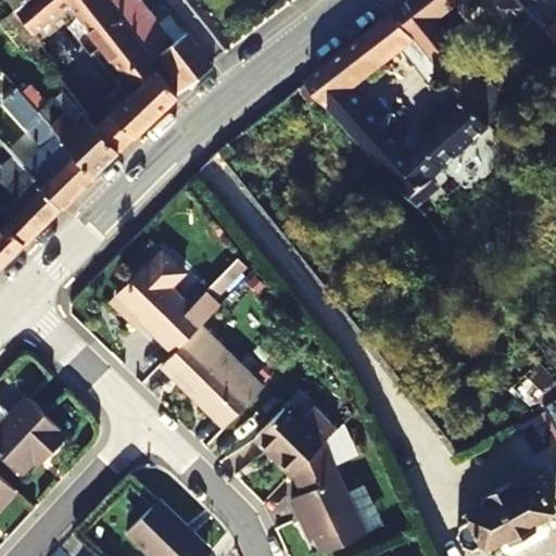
[(28,0),(8,0),(14,9),(15,10),(28,0)]
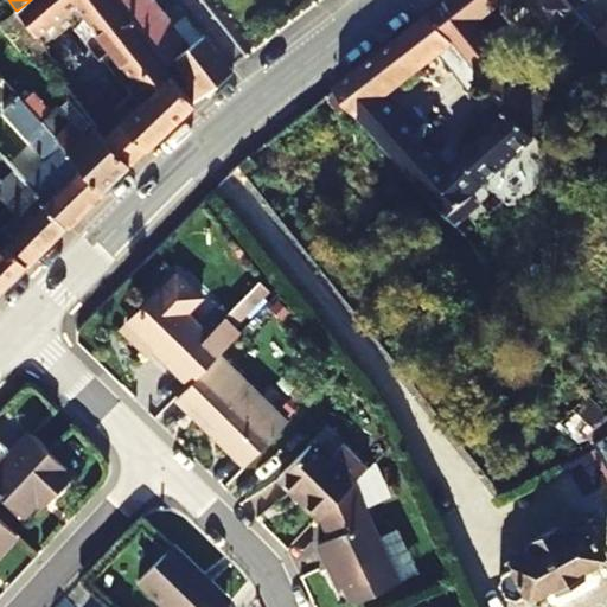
[(141,89),(126,103),(132,112),(122,121),(104,138),(132,165),(195,103),(135,26),(116,0),(31,0),(17,11),(38,38),(70,13),(82,30),(89,24),(141,89)]
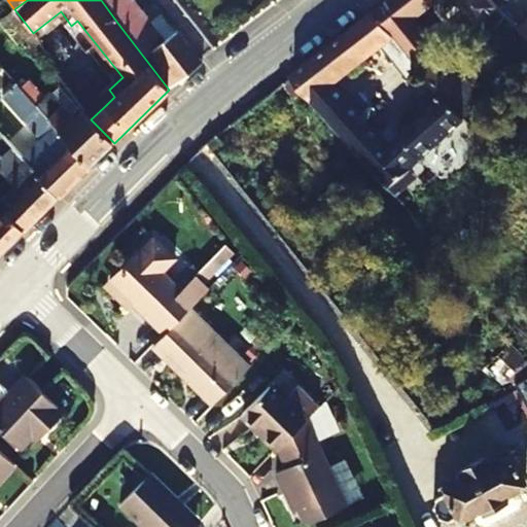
[(101,0),(117,23),(137,7),(131,0),(101,0)]
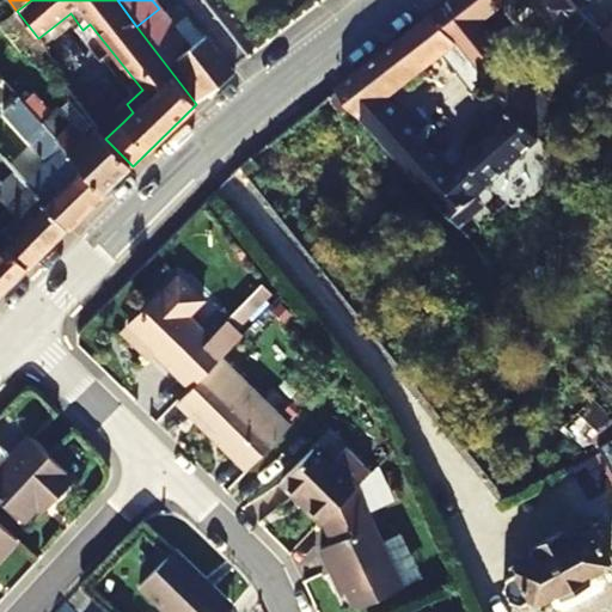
[(533,0),(558,29),(565,23),(582,8),(575,0),(454,0),(436,14),(488,75),(510,55),(484,23),(513,0),(533,0)]
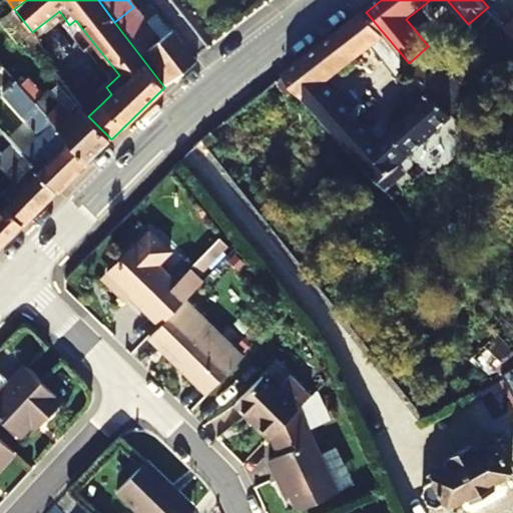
[(157,14),(146,23),(133,7),(114,22),(164,87),(197,61),(172,31),(170,32),(157,14)]
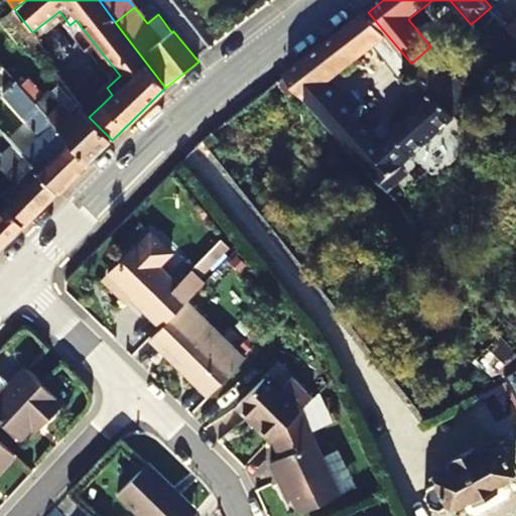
[(515,35),(491,7),(477,19),(504,50),(515,39),(515,35)]
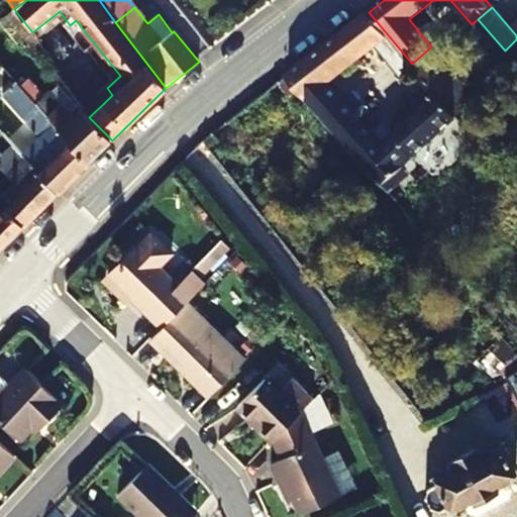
[(14,9),(13,8),(0,19),(0,22),(17,44),(32,32),(14,9)]
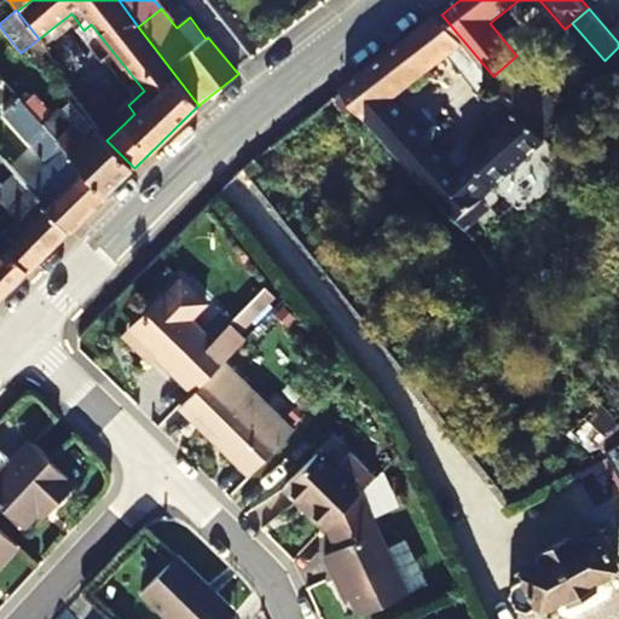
[(357,111),(458,221),(486,198),(550,139),(522,114),(507,93),(487,110),(497,121),(479,137),(475,133),(461,149),(473,161),(461,173),(393,99),(450,55),(479,88),(493,76),(441,15),(343,90),(357,111)]
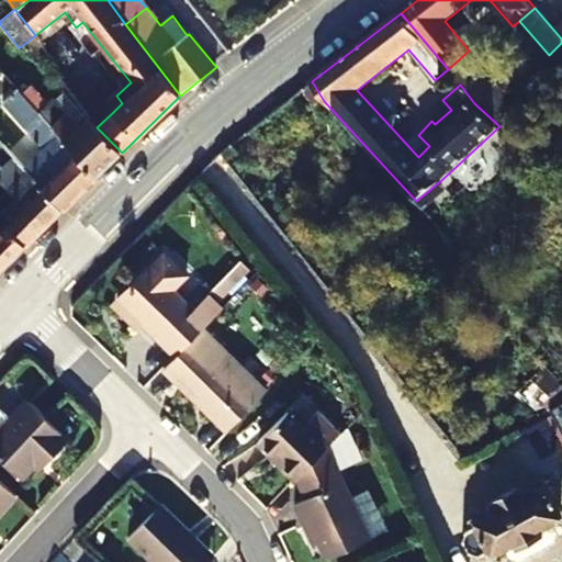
[(518,108),(469,51),(448,69),(460,85),(474,103),(499,126),(518,108)]
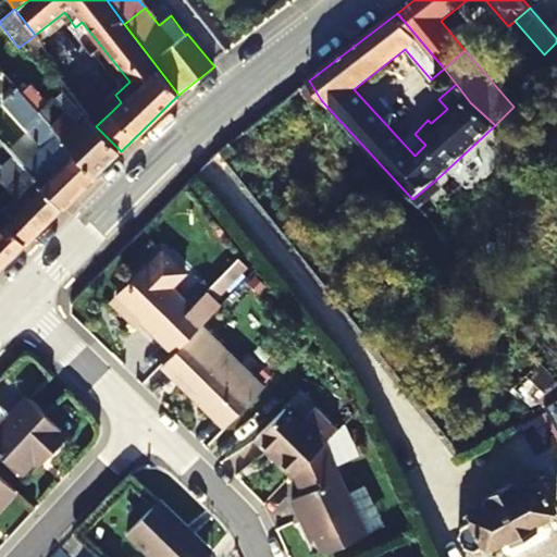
[(48,102),(31,85),(21,93),(95,175),(121,151),(96,126),(85,114),(76,123),(53,98),(48,102)]
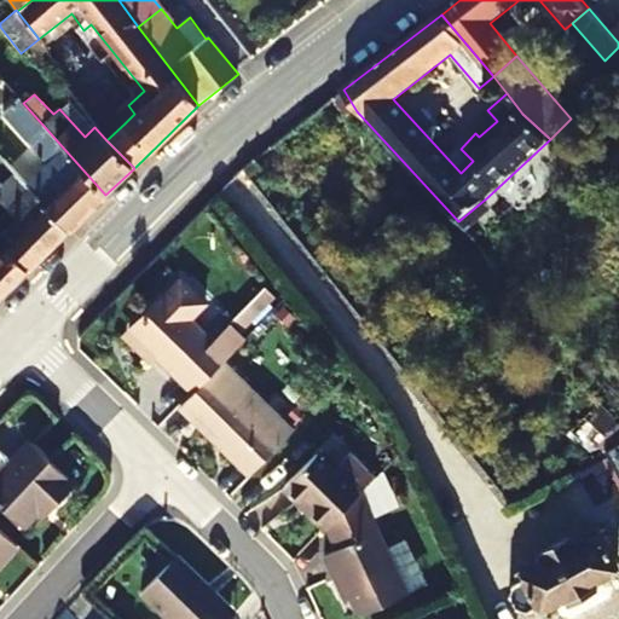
[(68,231),(105,195),(23,103),(18,97),(0,113),(48,165),(27,185),(68,231)]
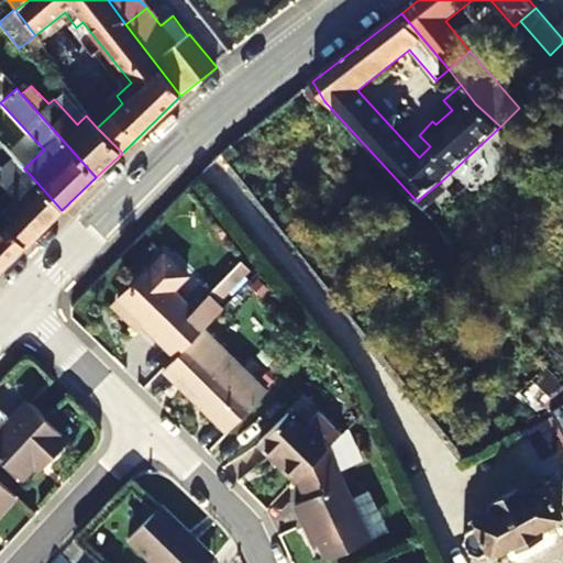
[(107,105),(113,112),(122,103),(117,96),(107,105)]
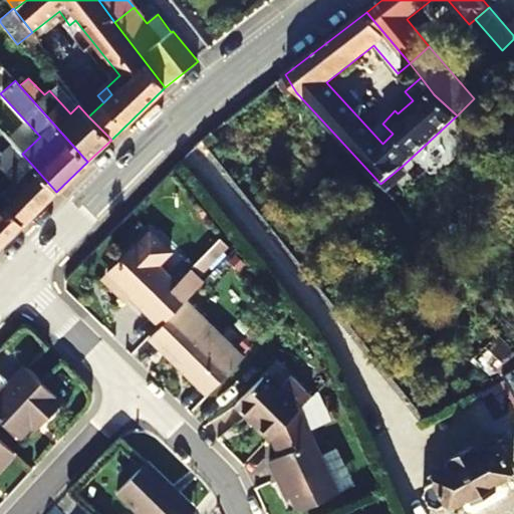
[(22,189),(2,207),(22,228),(56,192),(22,154),(4,134),(0,137),(0,157),(10,169),(6,173),(22,189)]
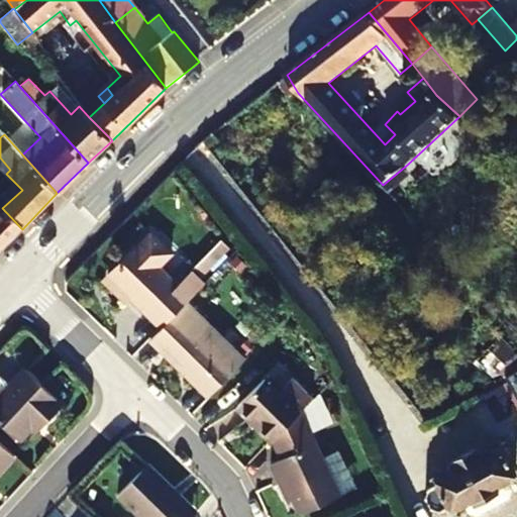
[(406,166),(383,185),(398,204),(421,183),(406,166)]
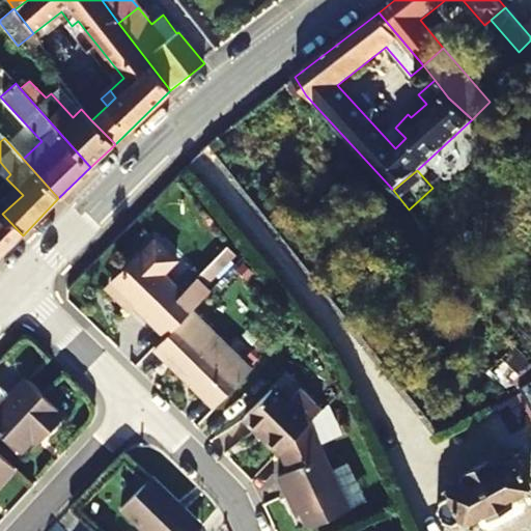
[(0,257),(23,235),(2,214),(0,216),(0,257)]
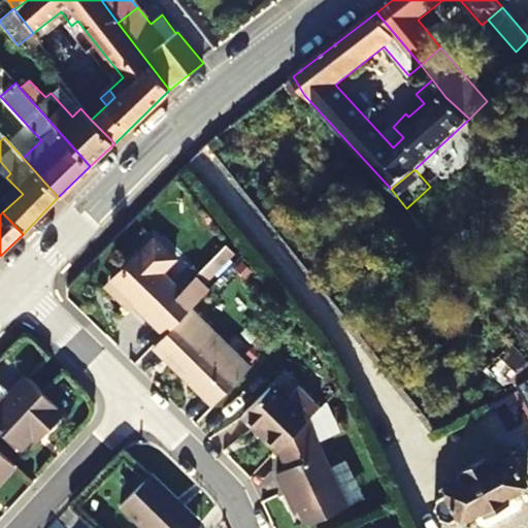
[(127,309),(132,304),(164,336),(189,310),(207,292),(197,282),(185,294),(164,273),(175,261),(155,240),(106,290),(127,309)]
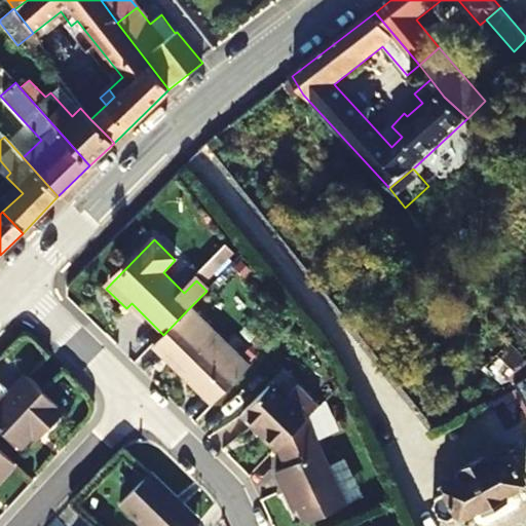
[(248,369),(188,309),(163,335),(152,346),(212,406),(248,369)]
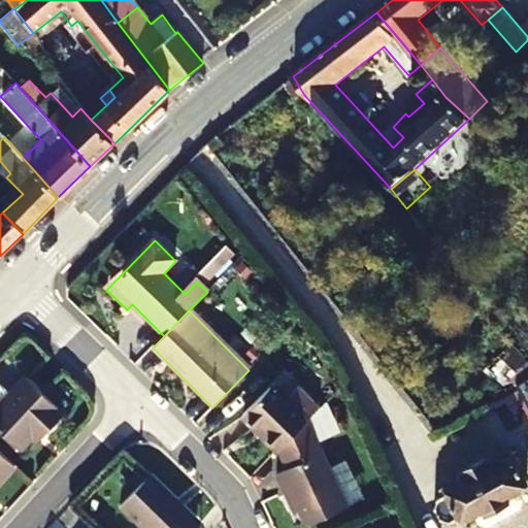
[(508,384),(527,358),(527,354),(508,339),(488,367),(508,384)]
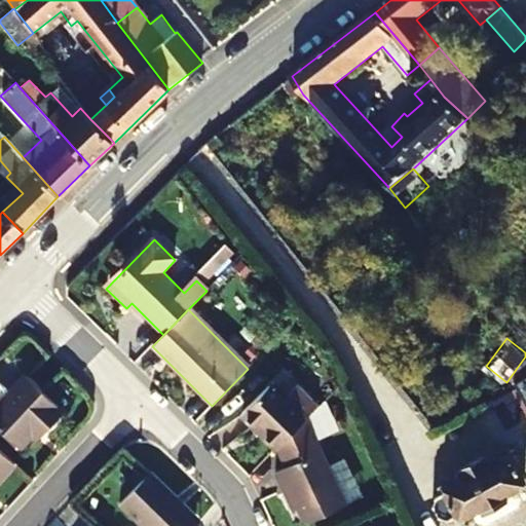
[(43,435),(64,412),(26,376),(0,403),(0,428),(20,448),(37,430),(43,435)]
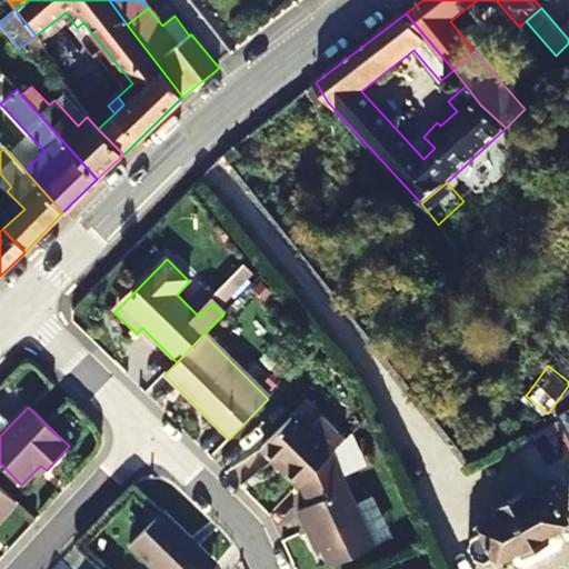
[(568,408),(556,416),(568,438),(568,408)]
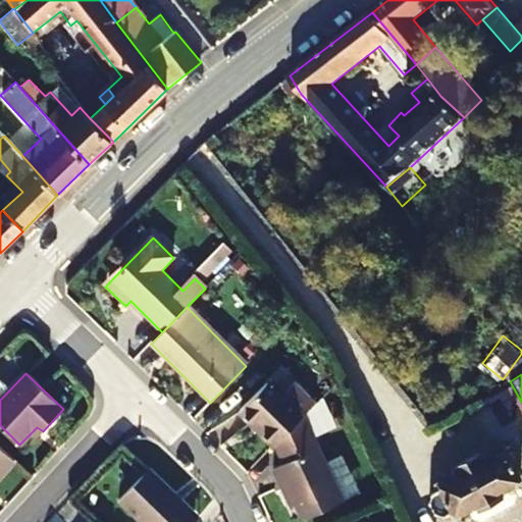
[(243,411),(276,445),(304,417),(307,414),(317,403),(296,383),(285,394),(272,380),(243,411)]
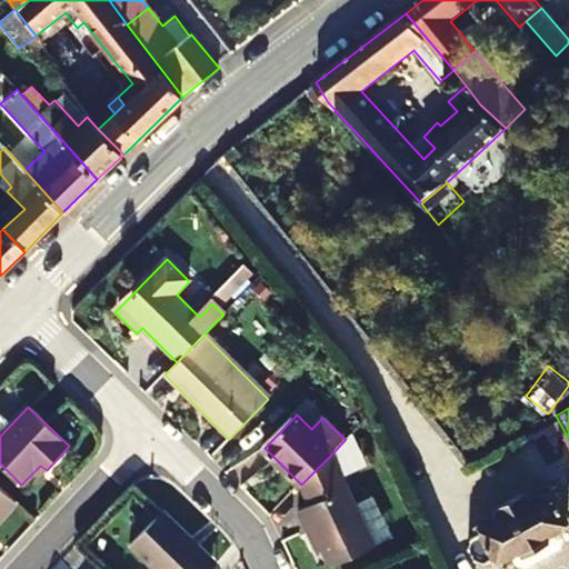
[(370,426),(367,418),(335,451),(340,456),(370,426)]
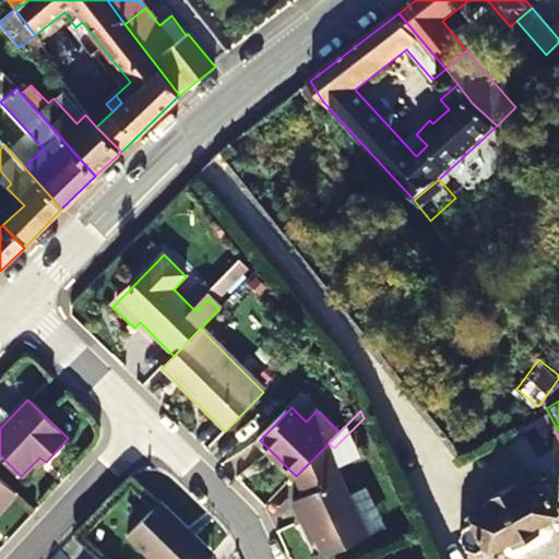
[(535,453),(558,441),(558,439),(546,411),(521,421),(535,453)]
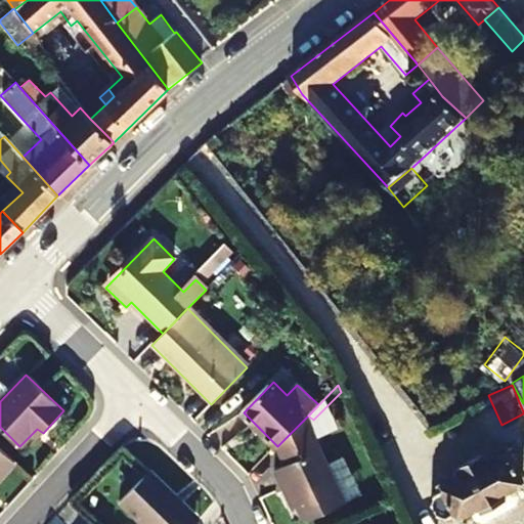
[(345,504),(305,419),(277,446),(279,448),(286,465),(275,470),(288,499),(291,498),(303,523),(345,504)]
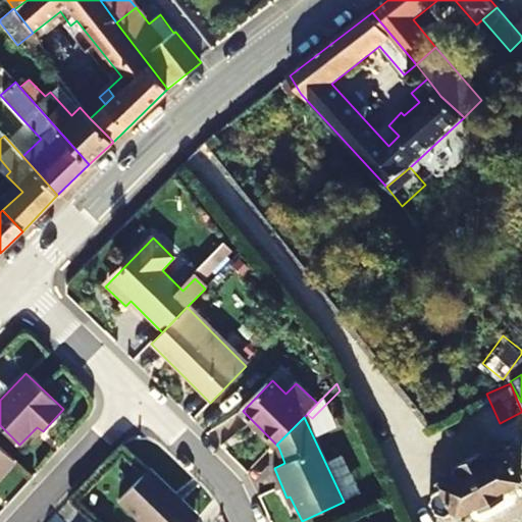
[(0,475),(14,460),(0,447),(0,475)]
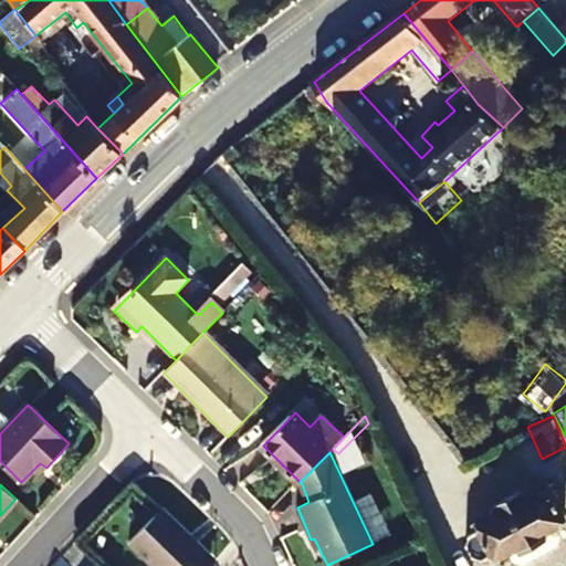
[(546,491),(525,502),(521,493),(494,509),(498,516),(475,526),(478,531),(468,535),(464,545),(473,558),(481,559),(489,556),(493,563),(516,551),(521,557),(546,544),(543,536),(564,525),(546,491)]
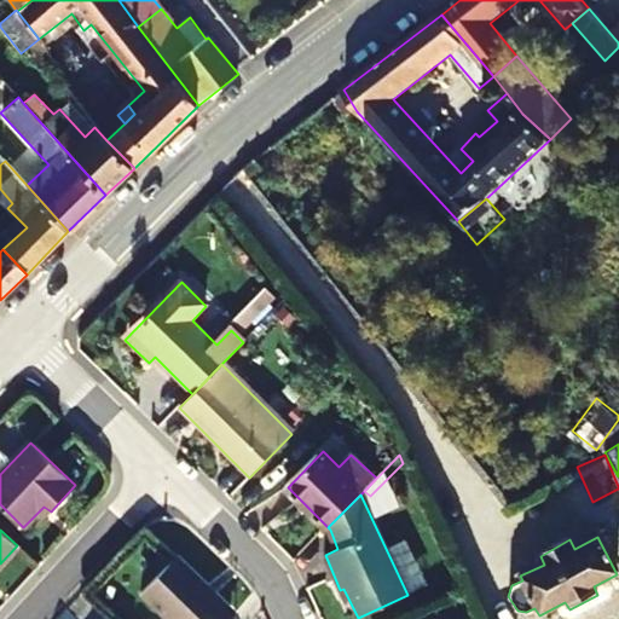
[(231,618),(206,594),(209,589),(177,556),(140,594),(167,618),(231,618)]
